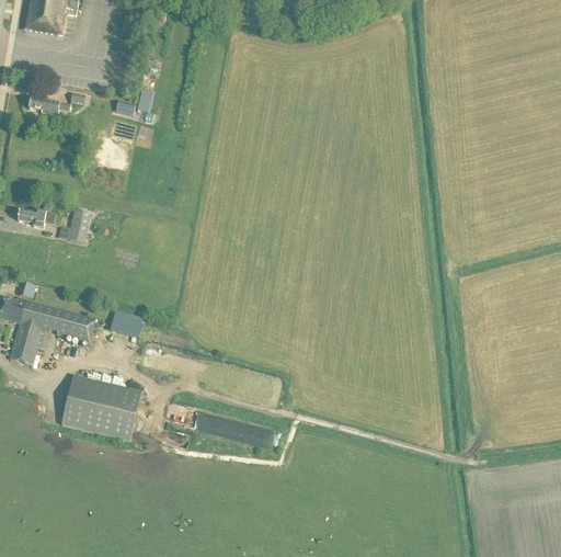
[(29,0),(25,29),(61,34),(66,13),(77,14),(79,0),(29,0)]
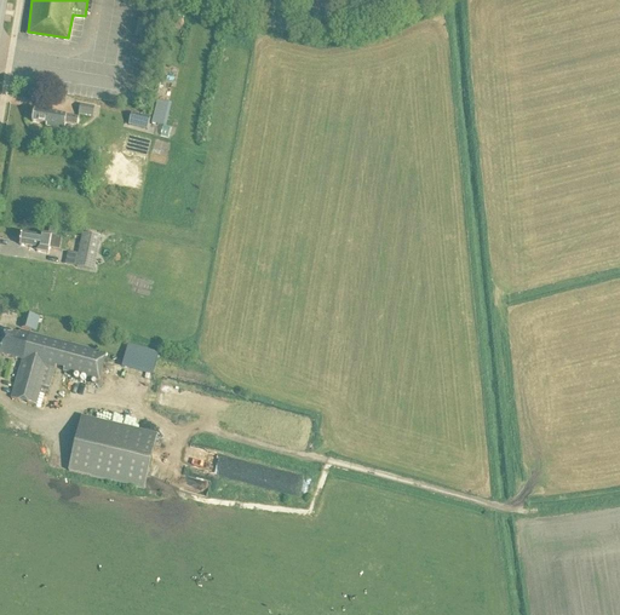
[(147,17),(139,16),(136,33),(145,34),(150,35),(154,18),(147,17)]
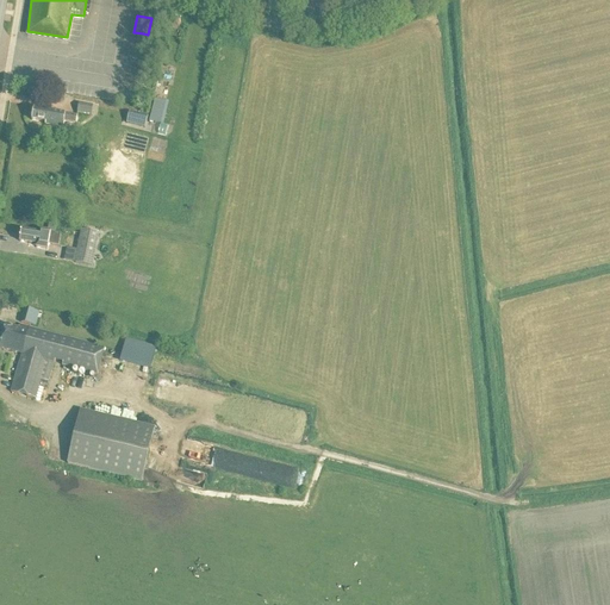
[(155,94),(149,117),(163,120),(169,98),(155,94)]
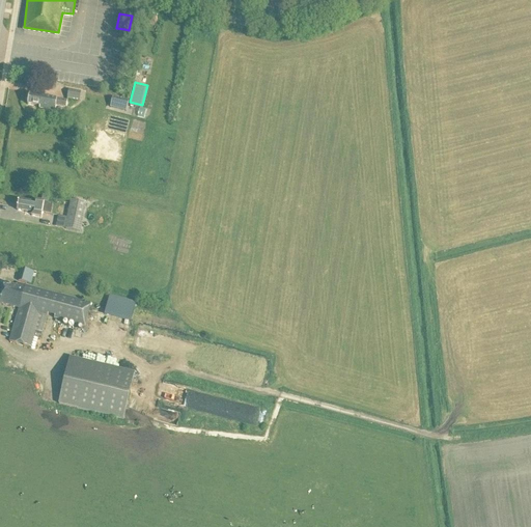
[(70,88),(67,95),(80,98),(81,90),(70,88)]
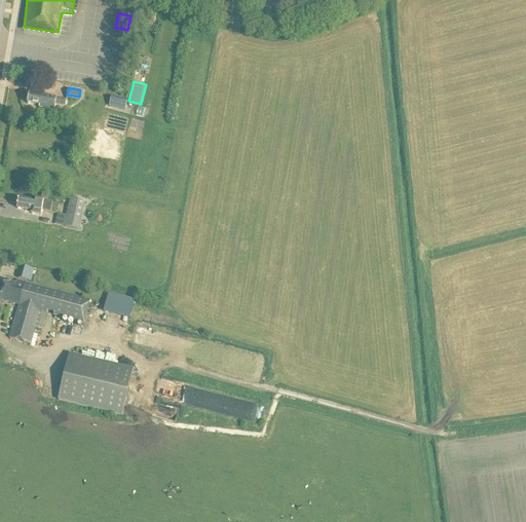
[(67,98),(30,91),(27,94),(27,99),(28,101),(39,103),(39,106),(54,108),(55,103),(66,104),(67,98)]
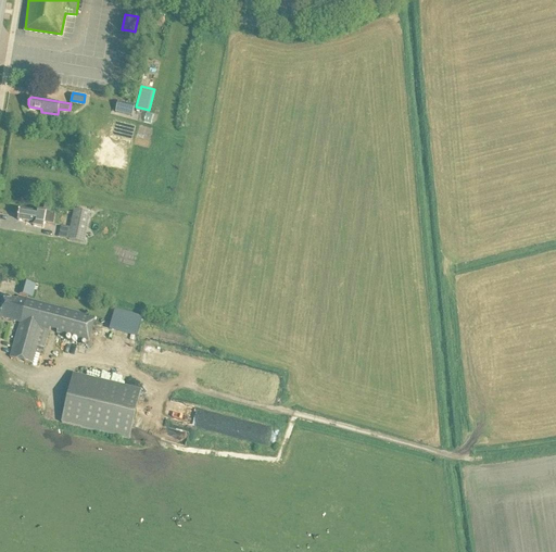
[(117,99),(115,109),(131,113),(134,103),(117,99)]
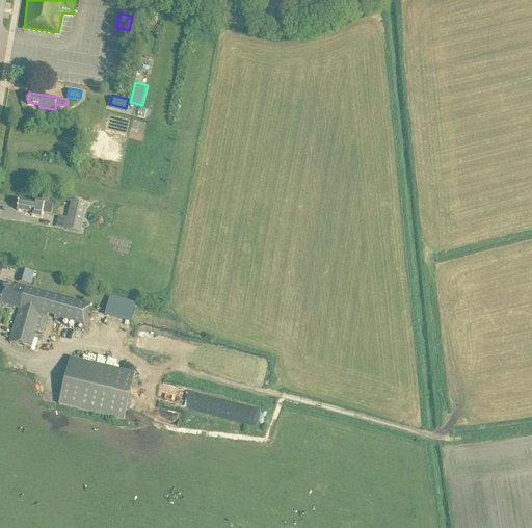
[(81,230),(86,201),(71,198),(64,227),(81,230)]
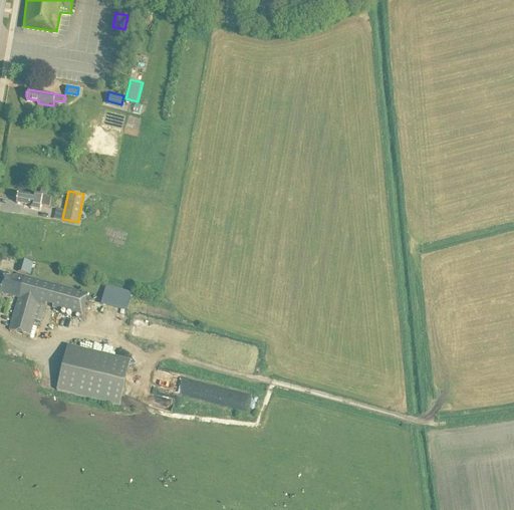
[(32,195),(18,192),(16,194),(15,199),(17,201),(31,204),(30,206),(40,208),(41,204),(49,205),(51,195),(33,192),(32,195)]
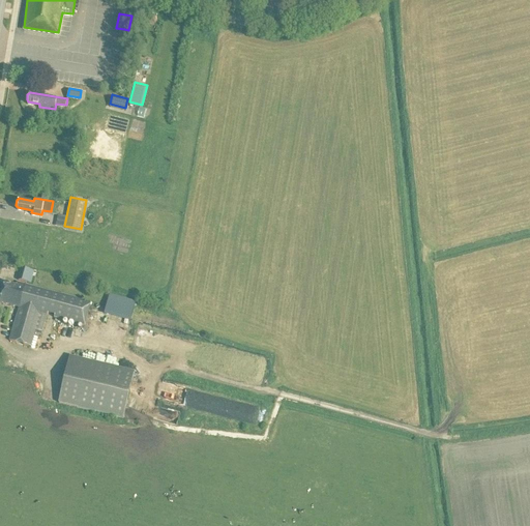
[(33,268),(22,265),(18,278),(30,281),(33,268)]
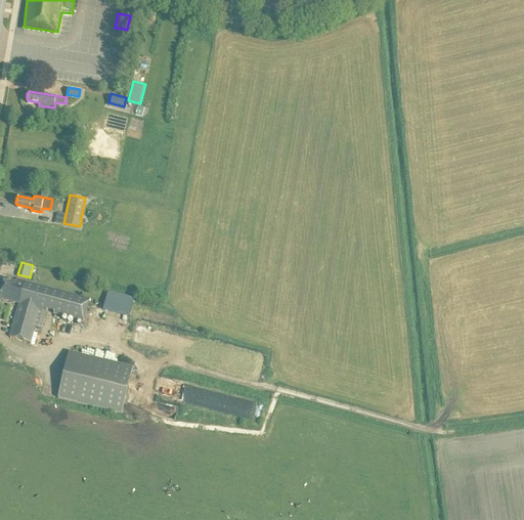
[(90,296),(17,276),(16,280),(5,277),(0,294),(0,296),(18,301),(9,335),(30,340),(34,325),(41,327),(47,306),(54,308),(53,311),(84,319),(90,296)]
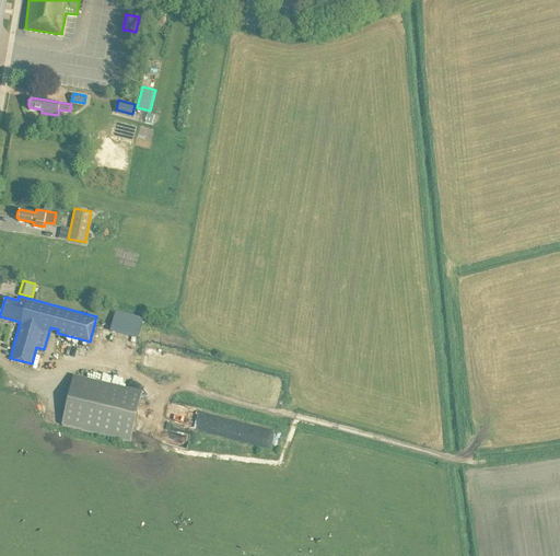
[(137,335),(143,314),(116,307),(109,327),(137,335)]
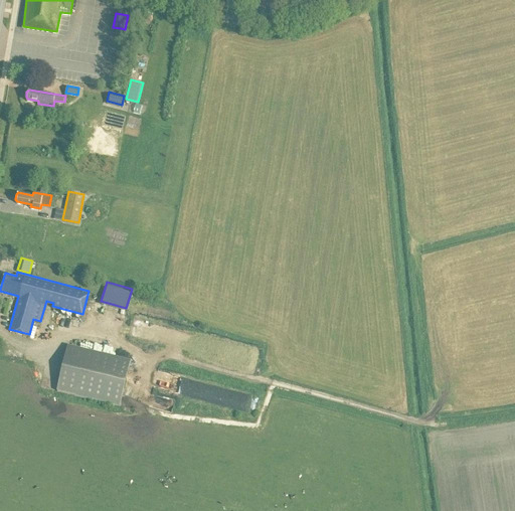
[(131,359),(68,344),(56,388),(119,403),(131,359)]
